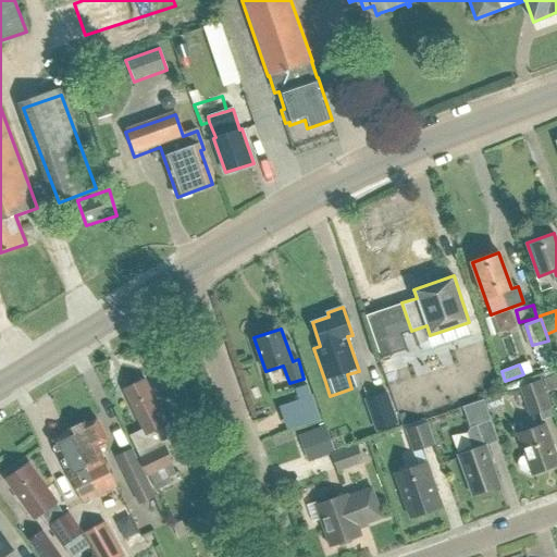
[(166,424),(145,379),(124,390),(145,432),(131,438),(135,447),(134,447),(140,460),(138,461),(147,479),(172,466),(161,444),(172,440),(164,425),(166,424)]
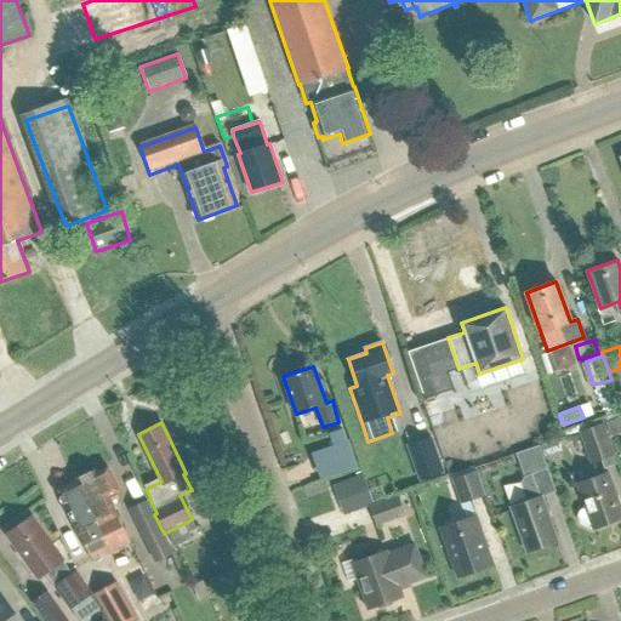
[(613,454),(603,422),(579,429),(590,461),(598,459),(602,467),(614,463),(611,455),(613,454)]
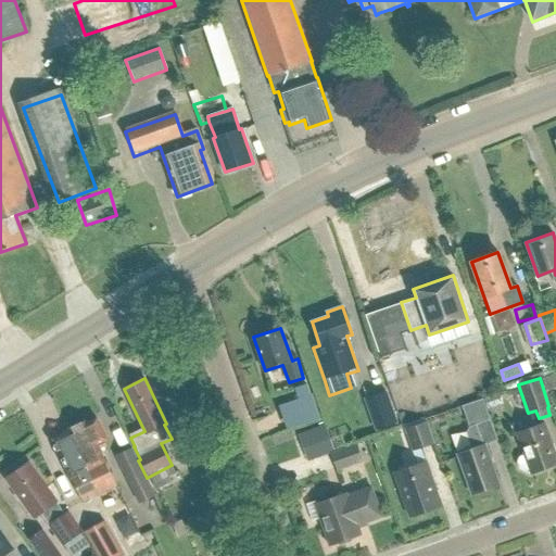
[(387,391),(364,399),(375,431),(399,424),(387,391)]
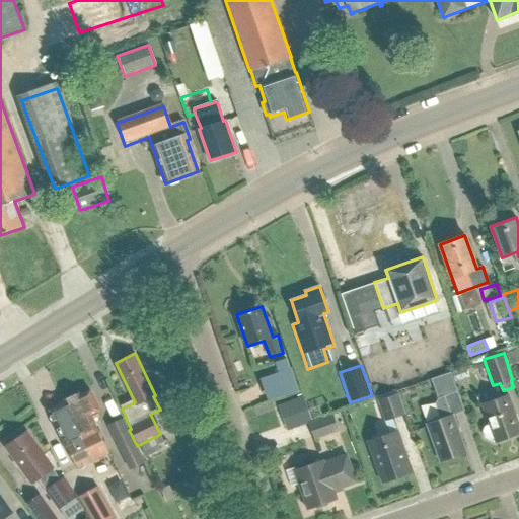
[(454,380),(451,371),(429,378),(435,397),(455,391),(452,380),(454,380)]
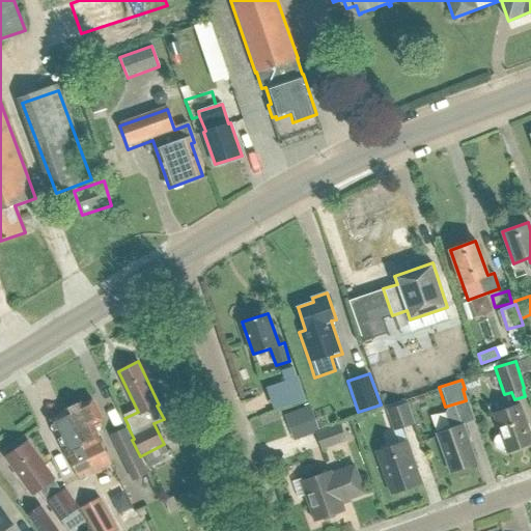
[(92,401),(83,406),(82,402),(66,409),(95,471),(111,464),(94,428),(103,424),(92,401)]
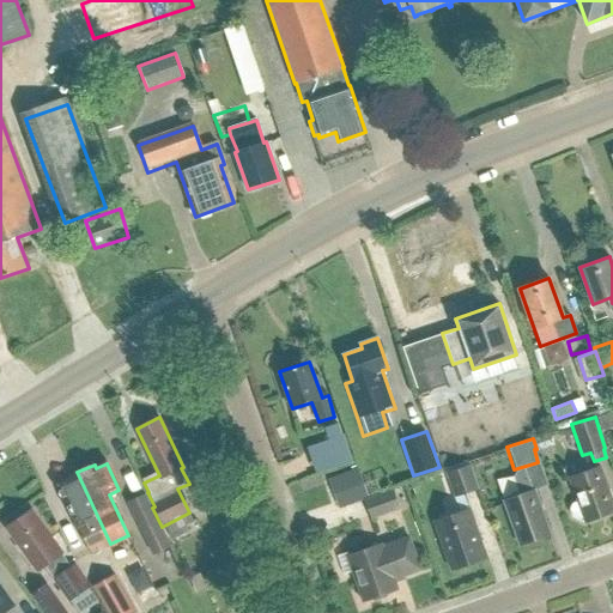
[(469,466),(447,473),(455,496),(478,487),(469,466)]
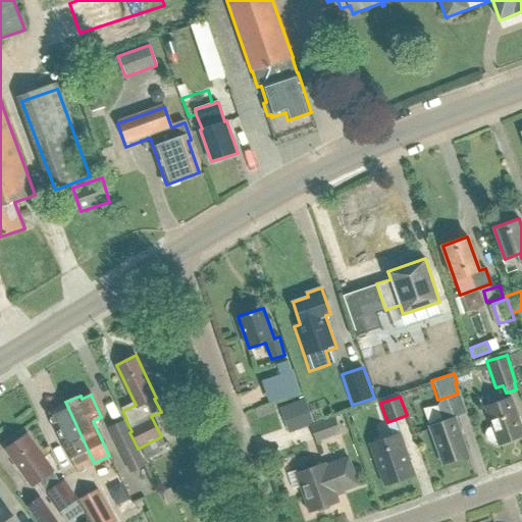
[(499,445),(521,435),(521,428),(511,398),(484,407),(499,445)]
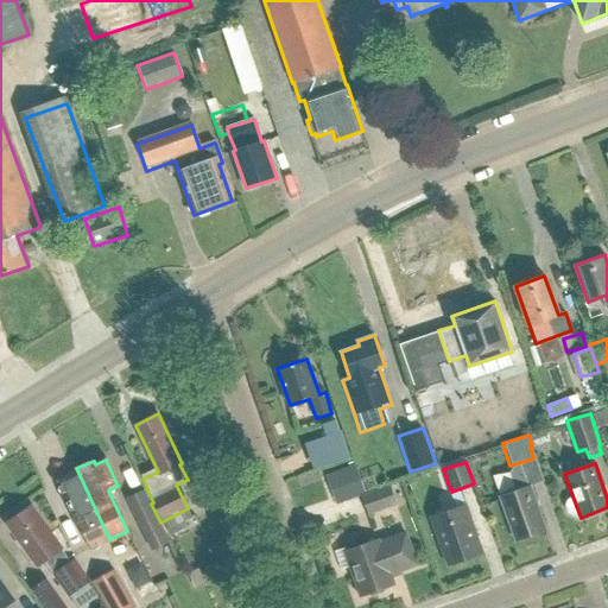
[(363,492),(355,466),(331,473),(340,500),(363,492)]
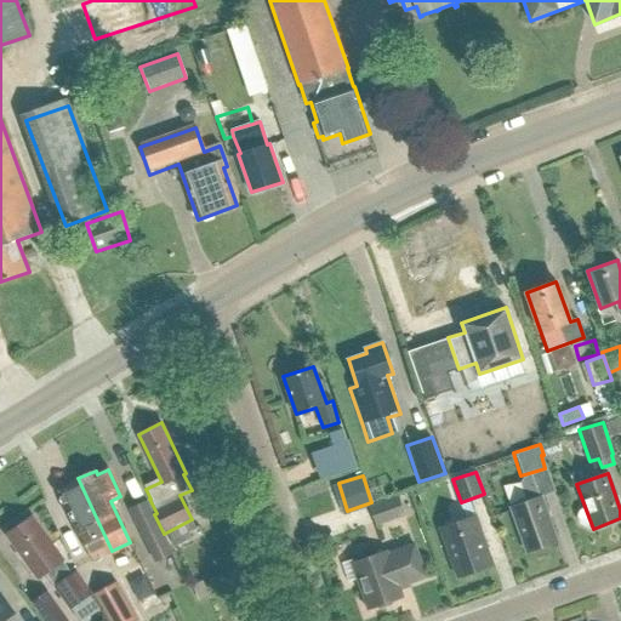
[(77,482),(57,490),(79,535),(91,560),(112,551),(78,478),(77,479),(77,482)]
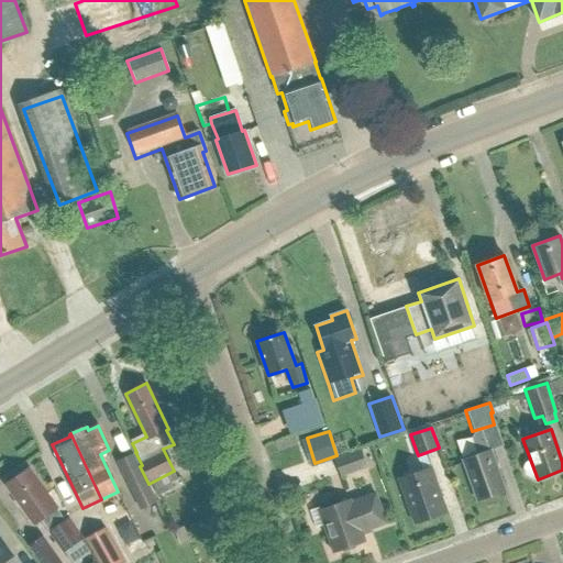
[(332,457),(338,475),(365,466),(359,449),(332,457)]
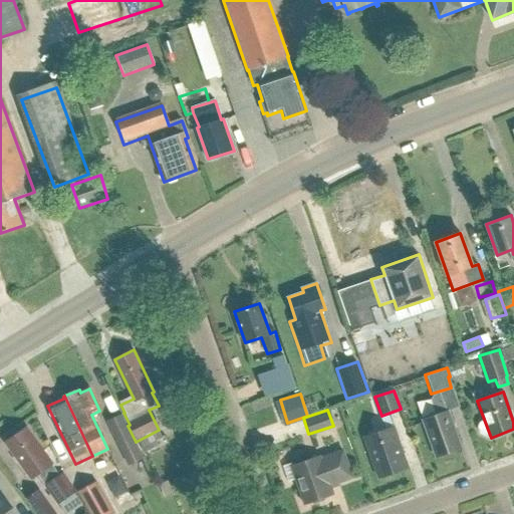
[(436,457),(461,448),(448,411),(423,420),(436,457)]
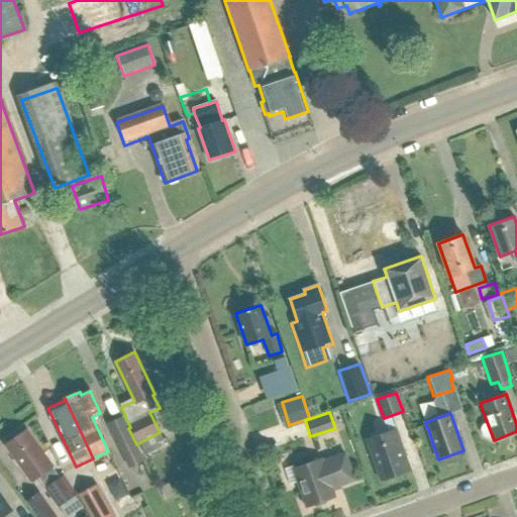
[(122,415),(107,422),(128,468),(143,460),(136,444),(128,428),(122,415)]
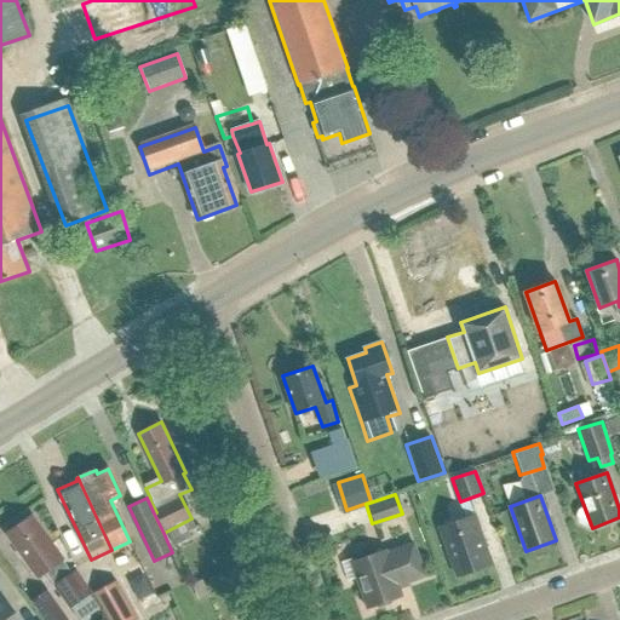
[(63,558),(32,515),(6,533),(39,577),(45,572),(72,607),(92,592),(76,569),(73,573),(63,560),(63,558)]
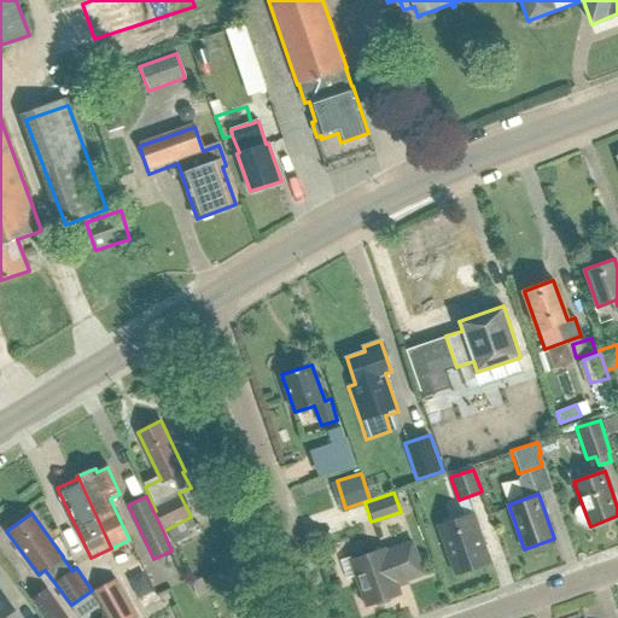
[(455,575),(490,561),(473,513),(437,526),(455,575)]
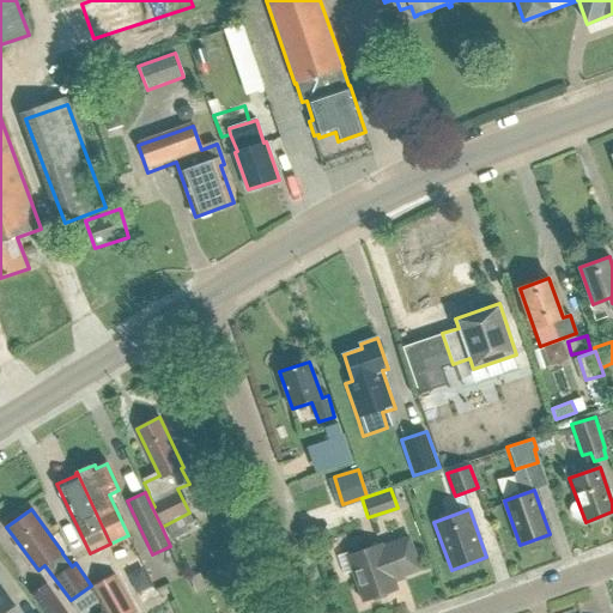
[(381,544),(347,556),(363,601),(398,589),(394,580),(420,570),(408,538),(382,547),(381,544)]
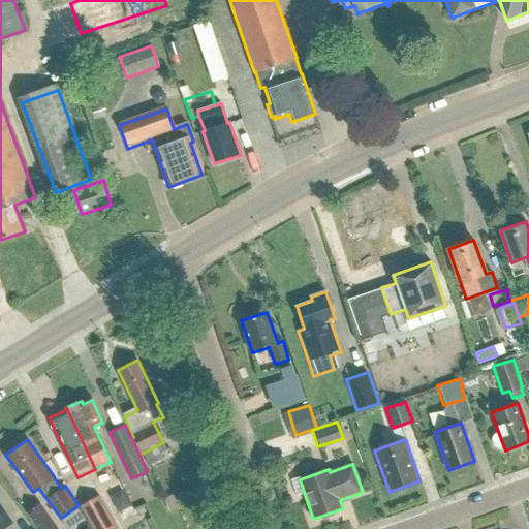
[(129,505),(120,488),(106,495),(116,512),(129,505)]
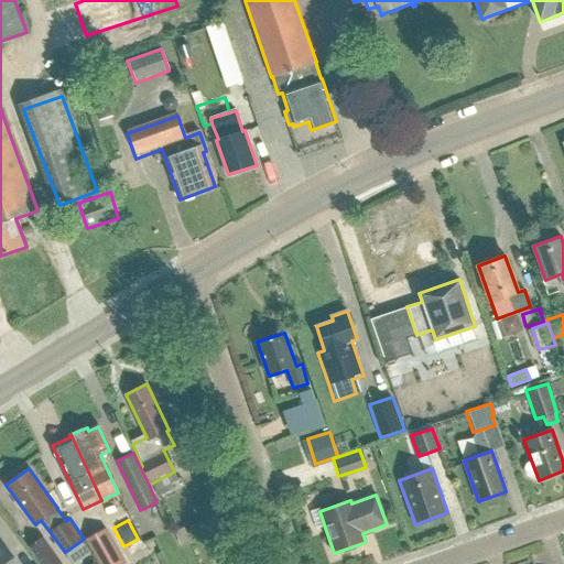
[(118,563),(123,561),(105,527),(85,538),(98,563),(118,563)]
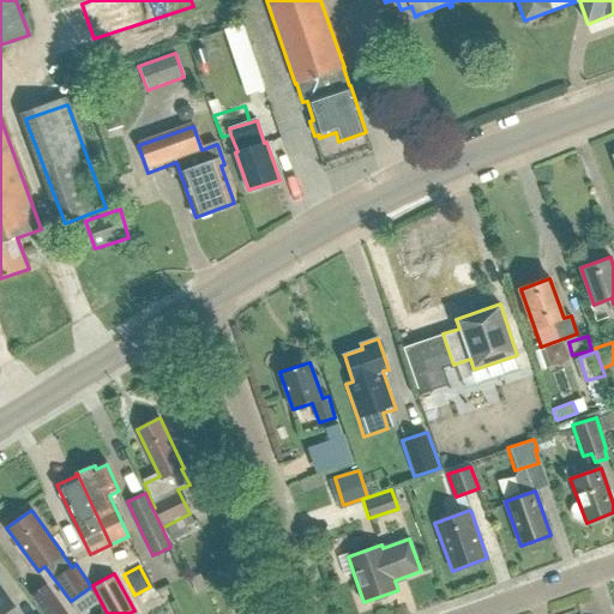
[(68,613),(47,584),(32,595),(46,613),(68,613)]
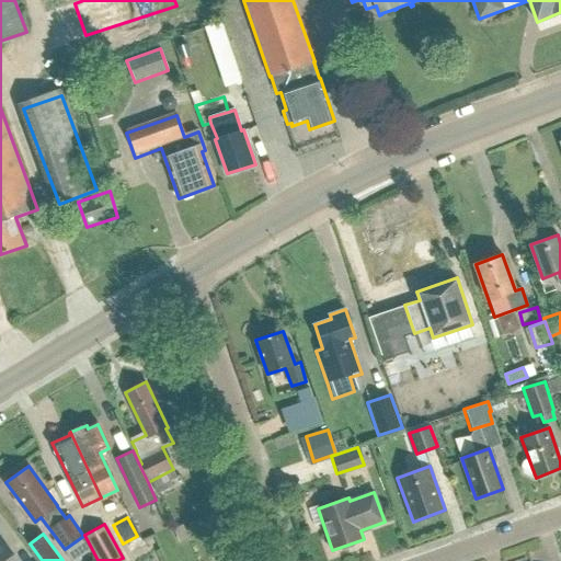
[(0,560),(2,560),(13,554),(0,535),(0,560)]
